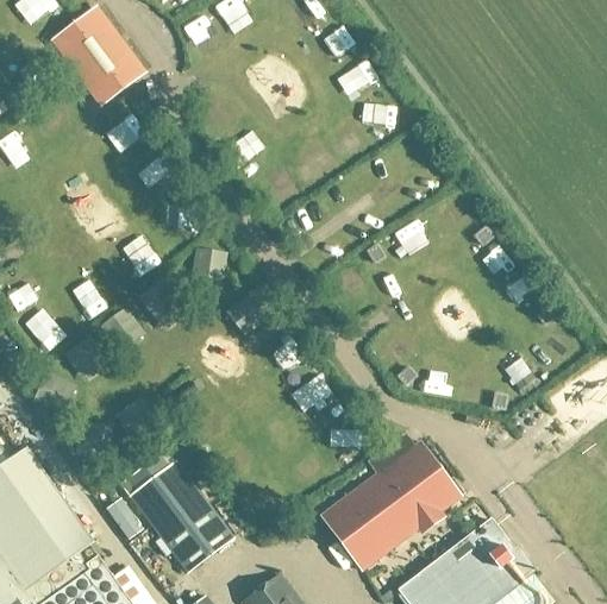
[(235,25),(255,13),(246,0),(220,0),(235,25)]
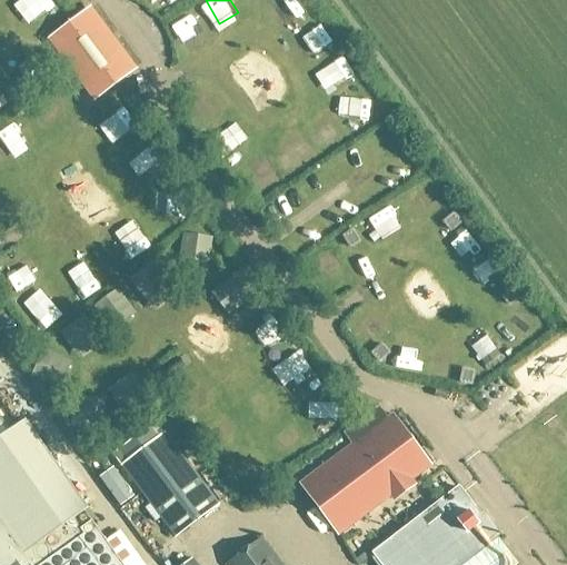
[(280,27),(307,9),(300,0),(285,0),(270,10),(280,27)]
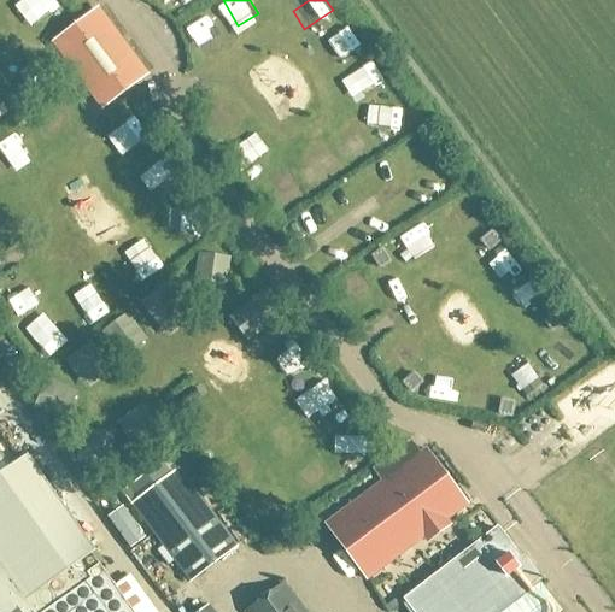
[(93,7),(52,39),(101,104),(142,72),(93,7)]
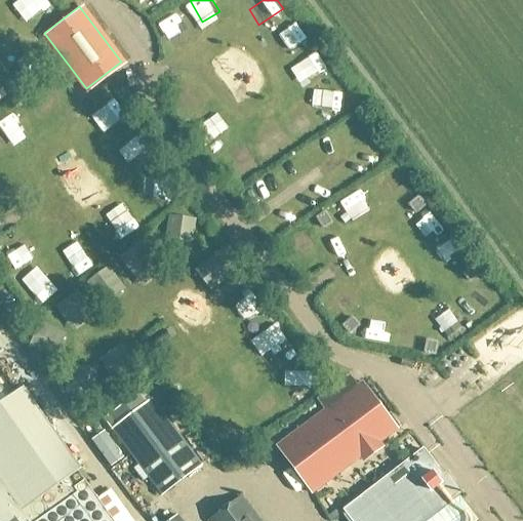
[(174,44),(190,36),(175,8),(160,16),(174,44)]
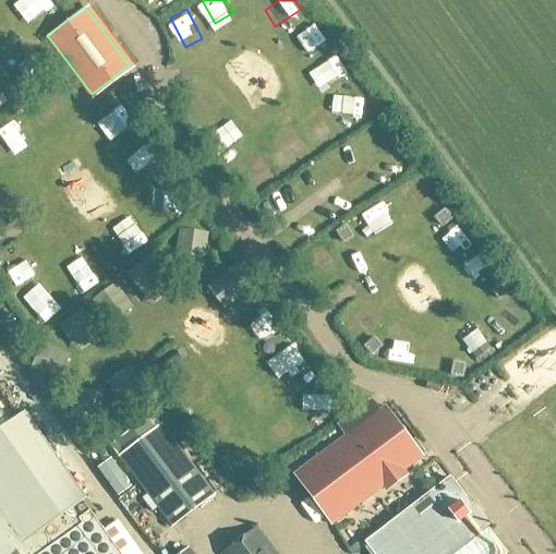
[(288,45),(299,62),(326,45),(314,27),(288,45)]
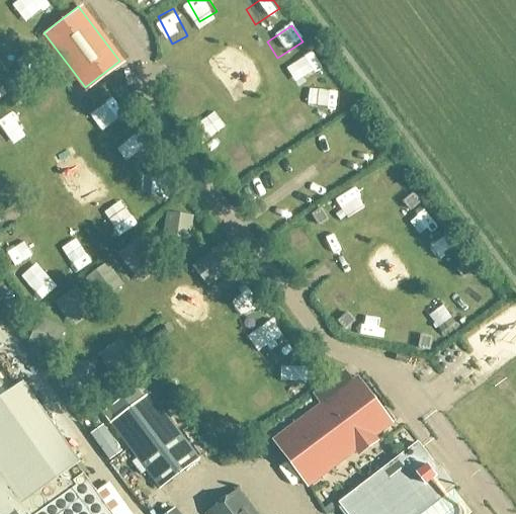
[(313,53),(287,67),(299,88),(325,74),(313,53)]
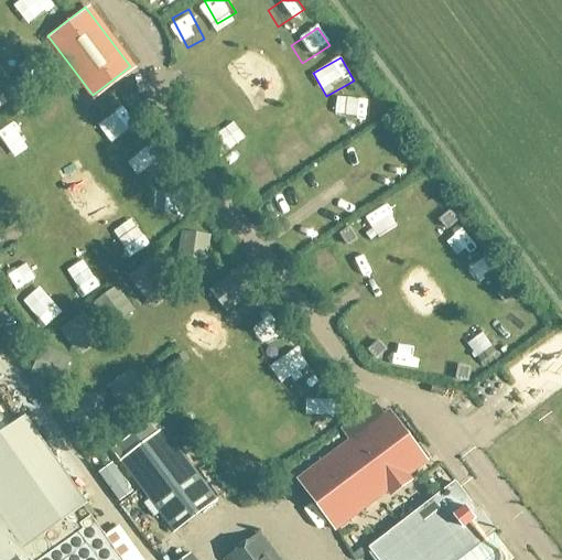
[(368,98),(347,95),(344,118),(365,120),(368,98)]
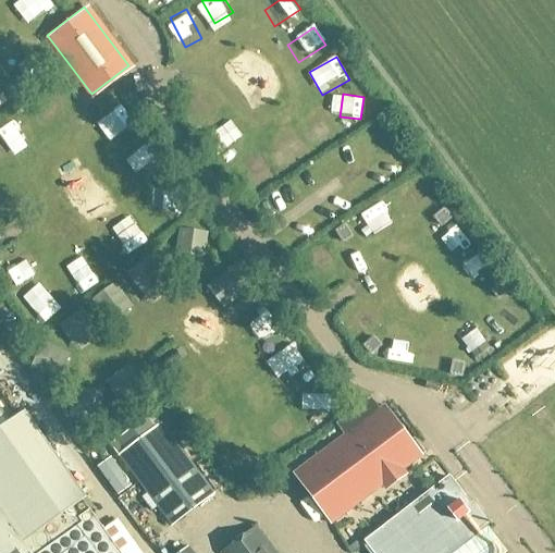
[(222,151),(244,132),(233,118),(210,137),(222,151)]
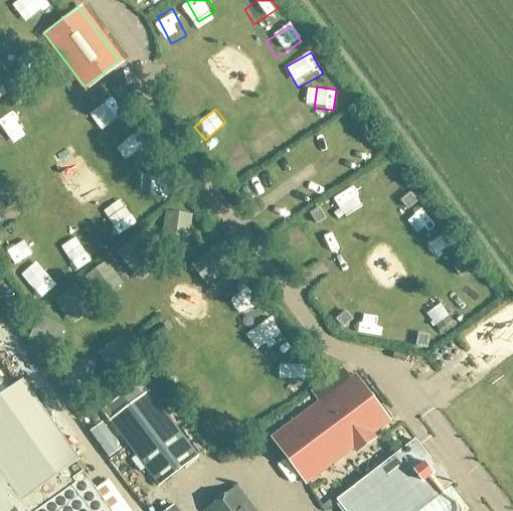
[(149,139),(134,149),(147,169),(161,159),(149,139)]
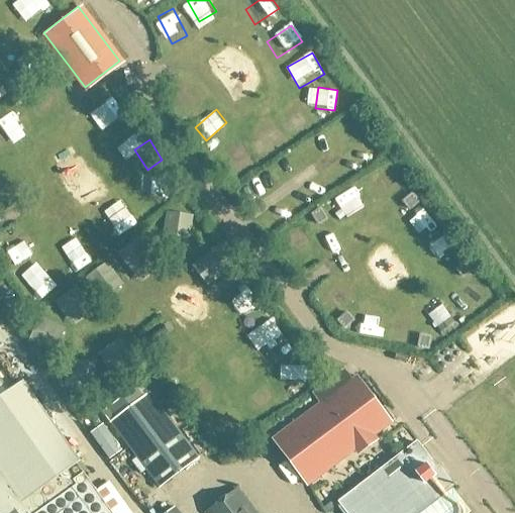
[(172,171),(156,175),(161,192),(177,188),(172,171)]
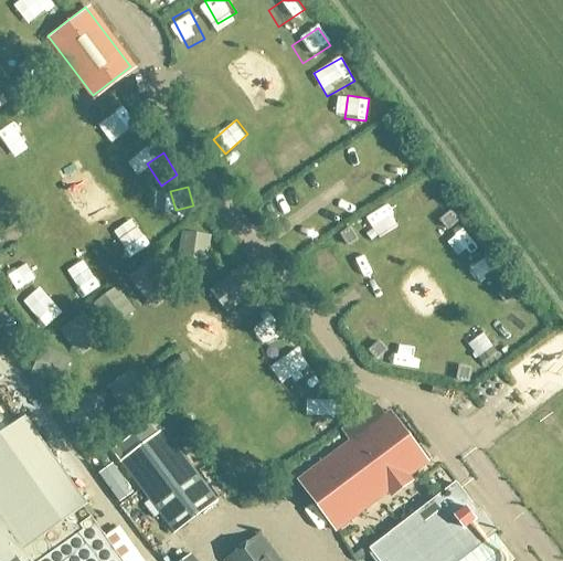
[(0,226),(13,217),(0,199),(0,226)]
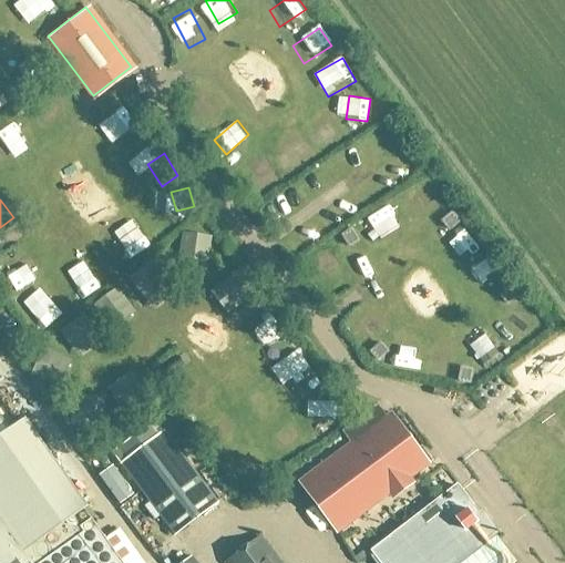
[(450,210),(440,218),(447,225),(455,217),(450,210)]
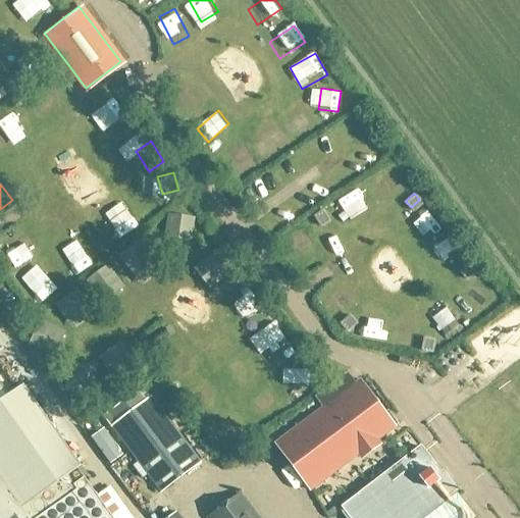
[(321,223),(328,218),(322,209),(315,214),(321,223)]
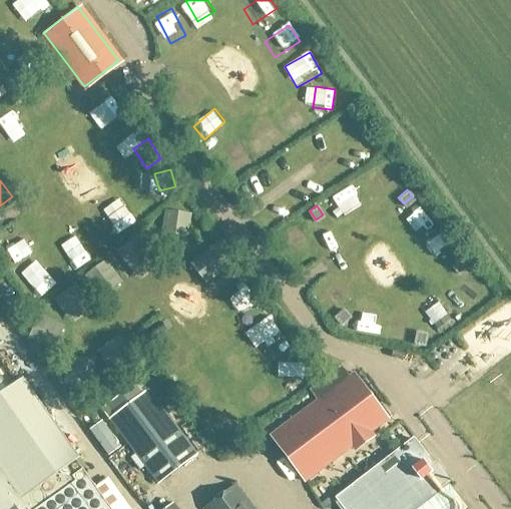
[(182,248),(197,265),(217,245),(207,235),(195,246),(190,240),(182,248)]
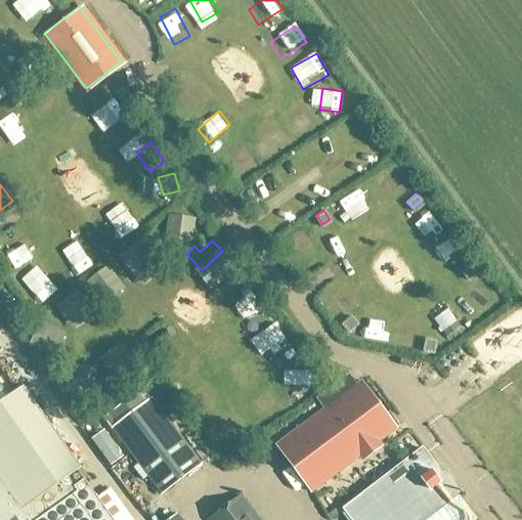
[(213,267),(227,290),(244,279),(228,257),(213,267)]
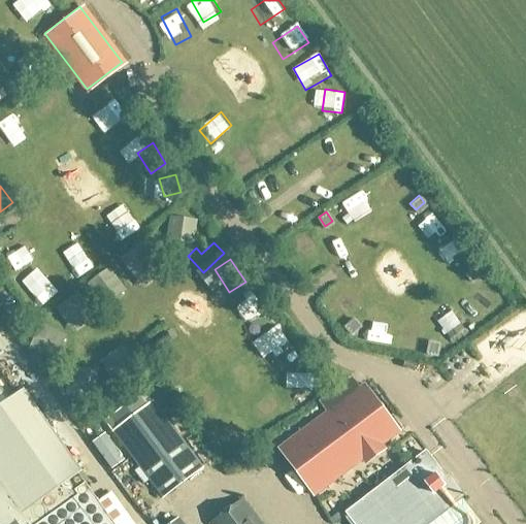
[(473,266),(464,273),(470,280),(479,272),(473,266)]
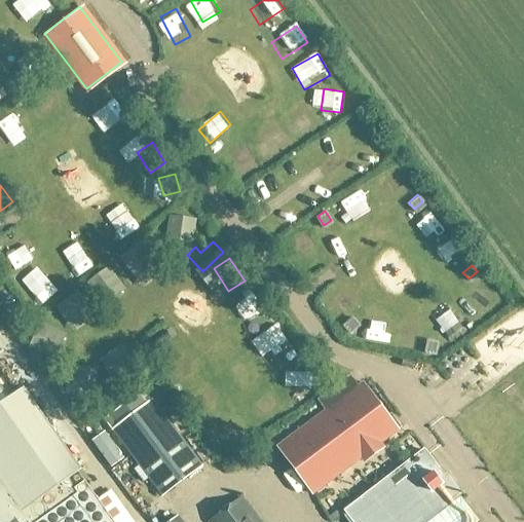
[(115,276),(99,287),(108,302),(124,293),(115,276)]
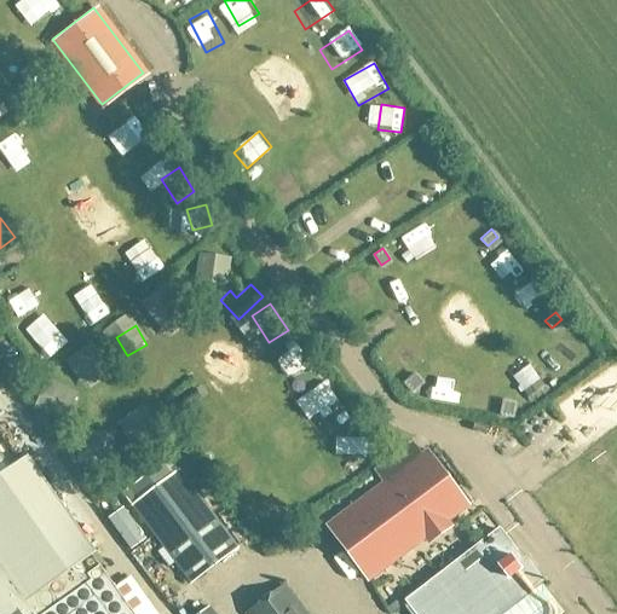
[(52,329),(40,334),(48,358),(61,354),(52,329)]
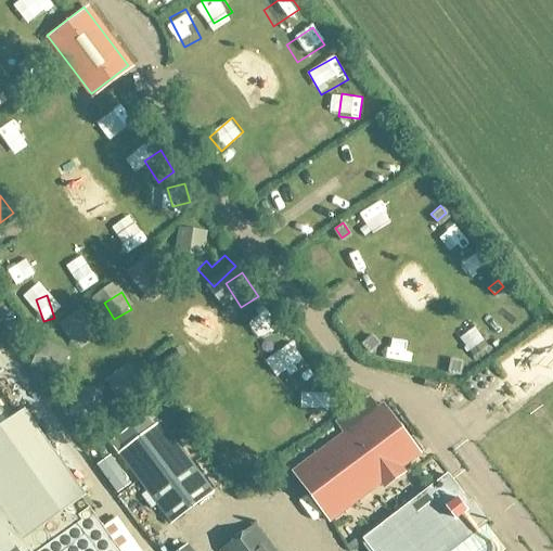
[(247,317),(267,337),(282,323),(261,303),(247,317)]
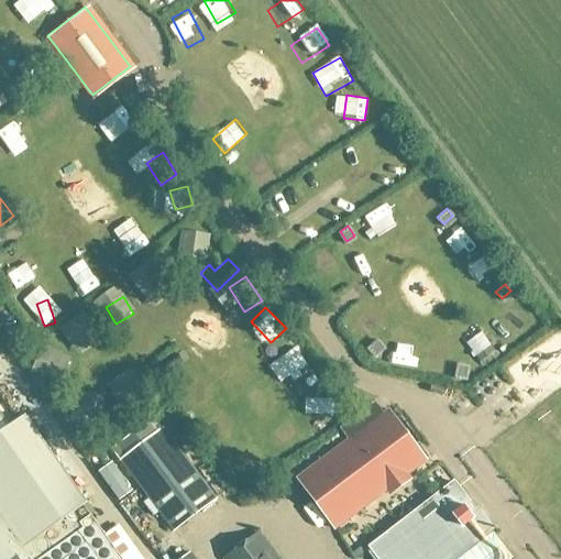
[(510,346),(530,336),(518,311),(498,322),(510,346)]
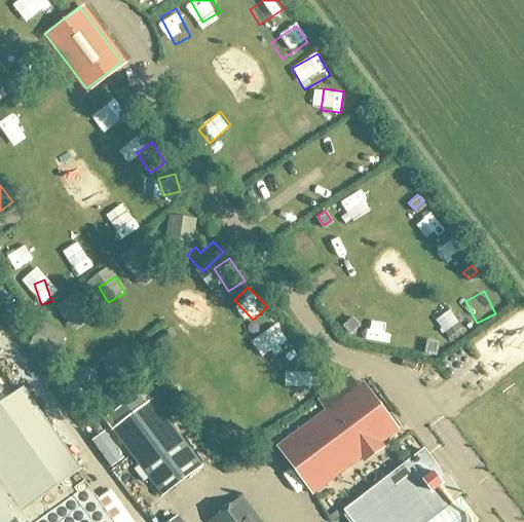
[(371,303),(365,332),(383,335),(389,307),(371,303)]
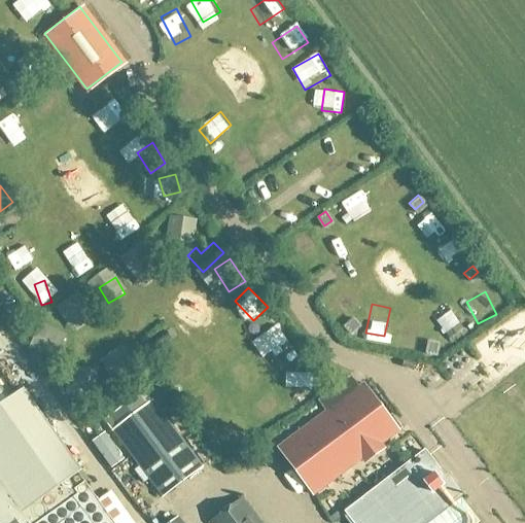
[(342,323),(348,330),(356,322),(351,316),(342,323)]
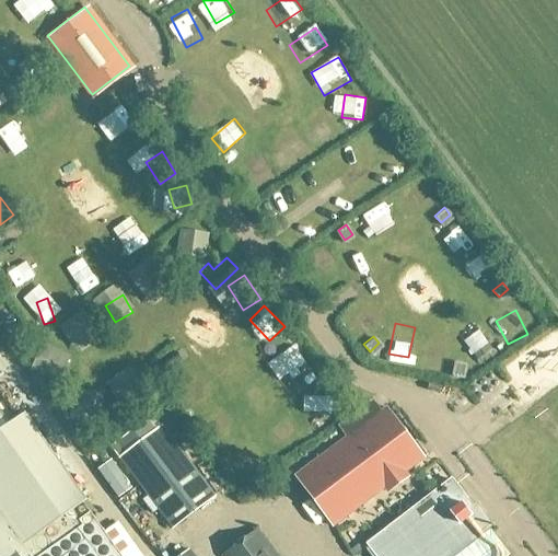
[(427,366),(444,367),(446,352),(428,351),(427,366)]
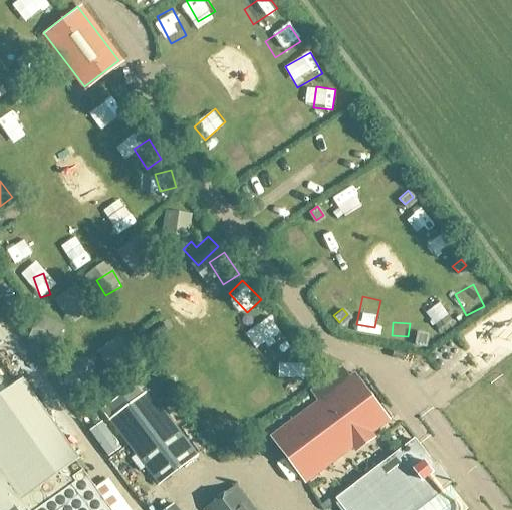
[(415,343),(423,344),(425,334),(416,332),(415,343)]
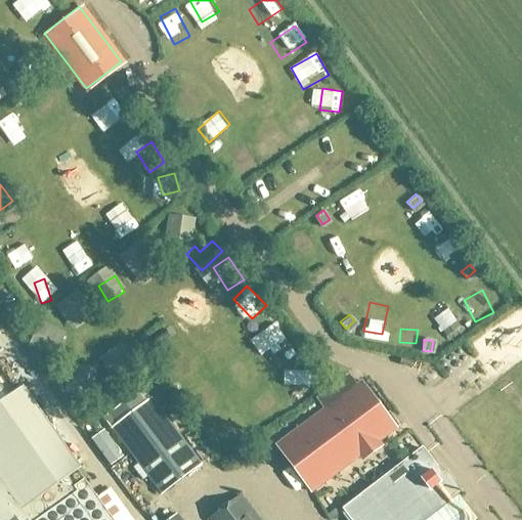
[(111,359),(120,372),(134,361),(126,350),(111,359)]
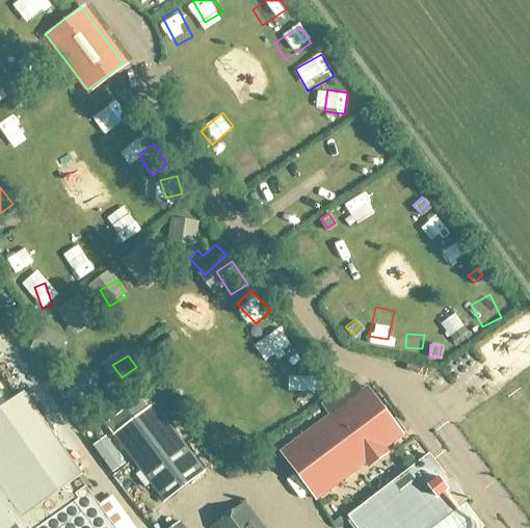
[(365,385),(279,449),(315,498),(401,432),(365,385)]
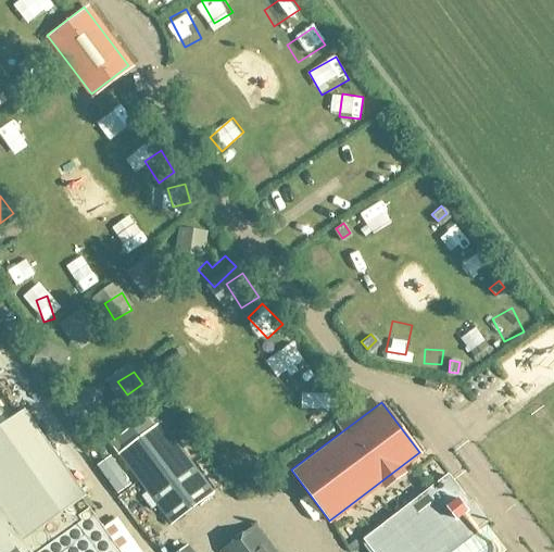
[(121,551),(89,505),(83,497),(86,493),(25,406),(0,424),(0,551),(121,551)]
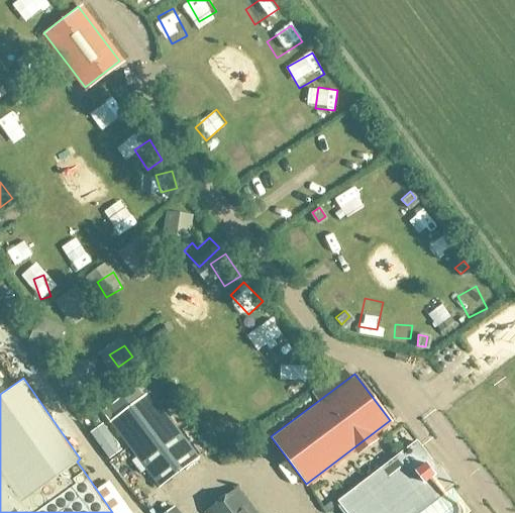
[(158,485),(197,454),(147,389),(106,419),(158,485)]
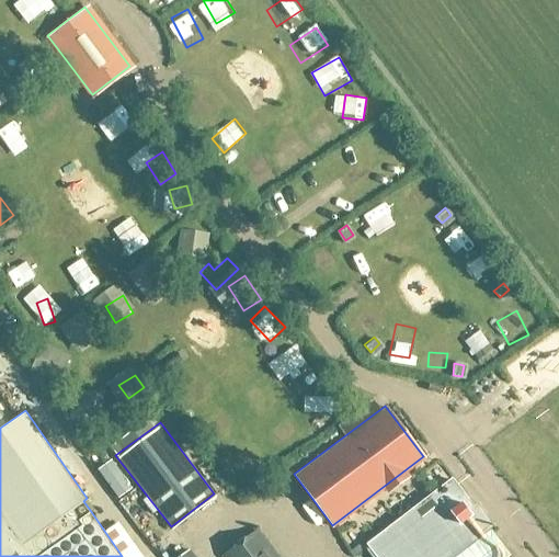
[(506,556),(510,555),(489,526),(490,526),(474,504),(471,507),(449,478),(366,543),(376,556),(506,556)]
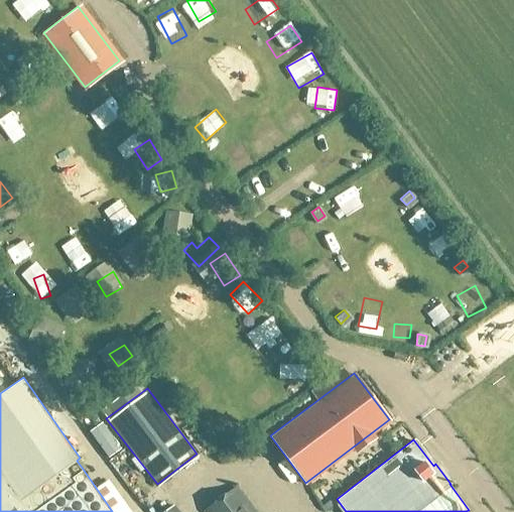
[(255,511),(235,486),(203,510),(204,511),(255,511)]
